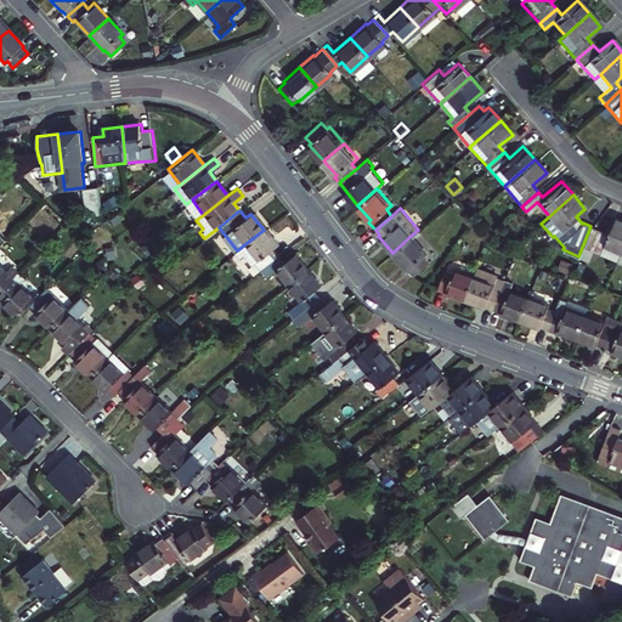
[(606,233),(591,226),(578,256),(587,260),(591,250),(615,260),(621,242),(621,219),(614,216),(606,233)]
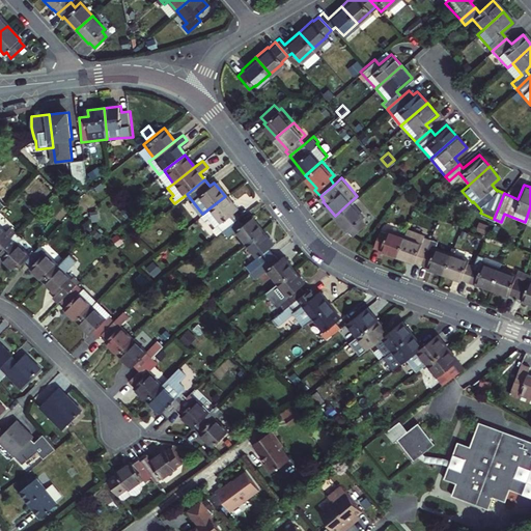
[(234,208),(225,196),(202,214),(196,219),(212,238),(220,230),(235,218),(231,213),(234,208)]
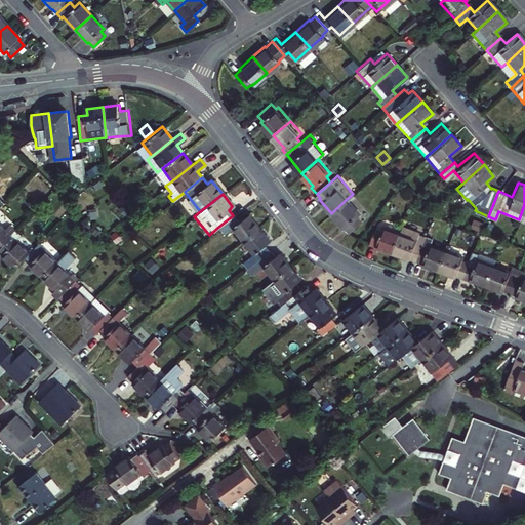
[(344,226),(349,231),(362,219),(357,213),(359,211),(348,198),(331,213),(342,227),(344,226)]
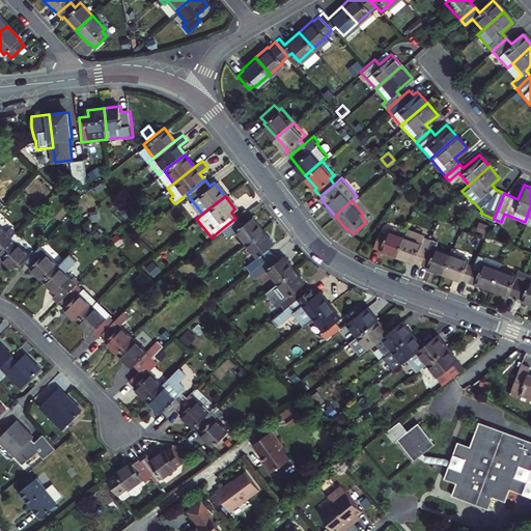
[(241,224),(235,218),(220,230),(226,238),(233,231),(245,245),(261,230),(250,217),(241,224)]
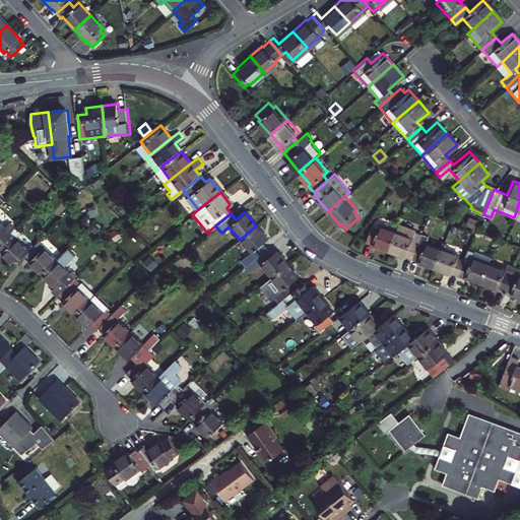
[(476,219),(465,215),(462,224),(472,229),(476,219)]
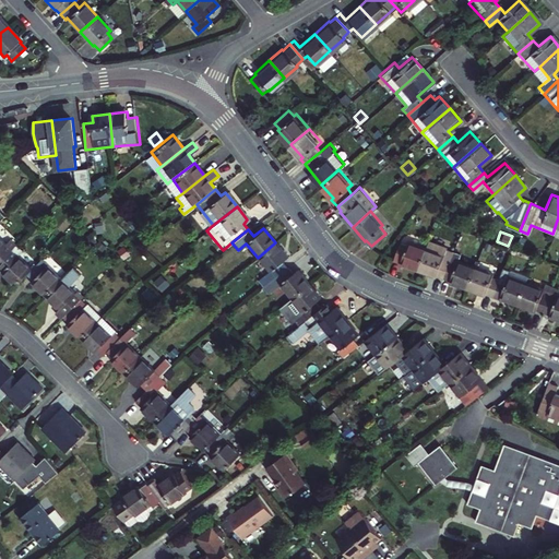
[(523,236),(518,234),(514,244),(519,246),(523,236)]
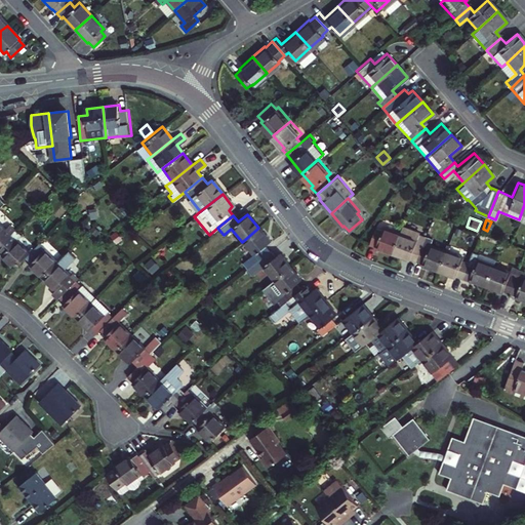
[(0,244),(10,235),(0,224),(0,244)]
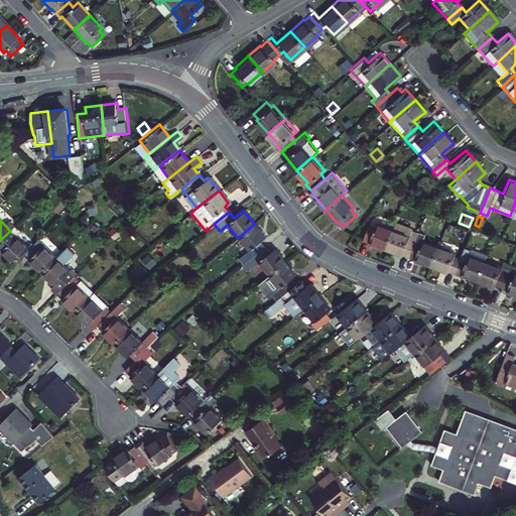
[(407,257),(417,232),(412,230),(413,228),(396,222),(393,229),(385,250),(402,256),(402,255),(407,257)]
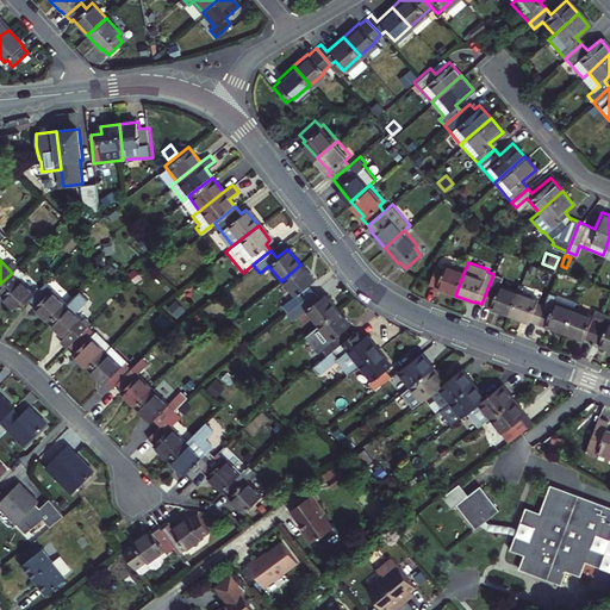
[(435,287),(455,296),(465,271),(444,263),(443,267),(436,265),(429,284),(435,286),(435,287)]
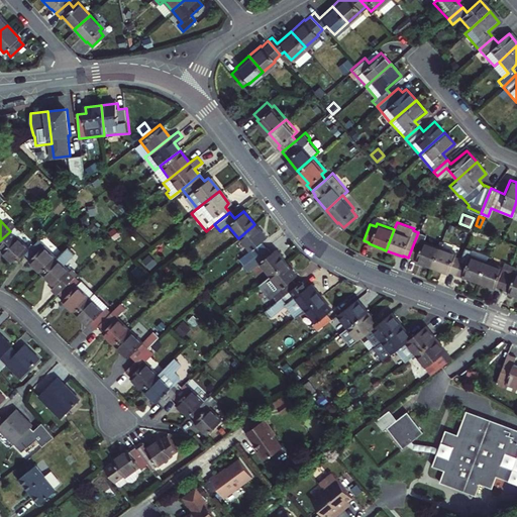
[(266,237),(254,224),(238,238),(248,251),(245,253),(250,260),(266,247),(261,241),(266,237)]
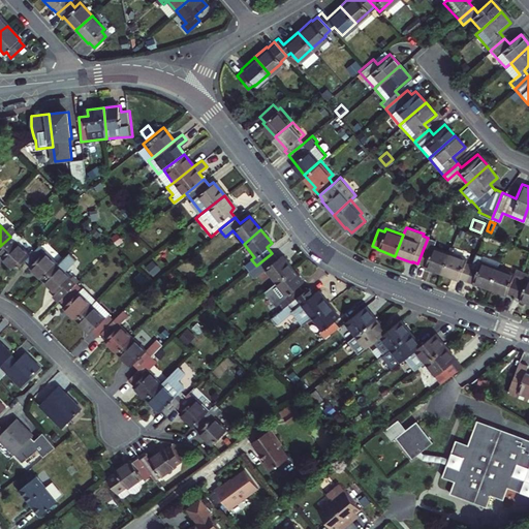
[(29,256),(10,237),(0,246),(0,252),(3,257),(2,258),(14,271),(26,259),(29,256)]
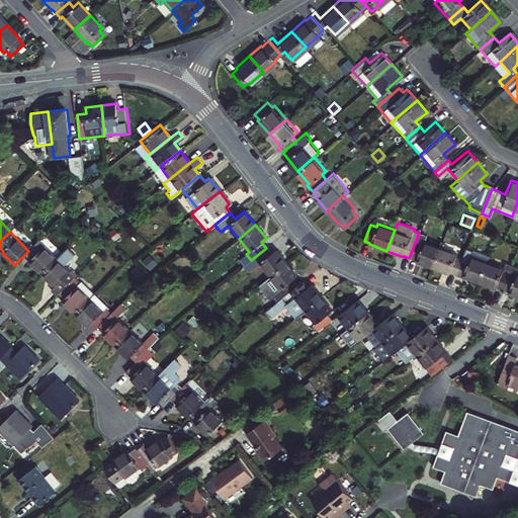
[(431,268),(439,247),(423,241),(425,235),(419,233),(409,258),(415,260),(415,261),(431,268)]
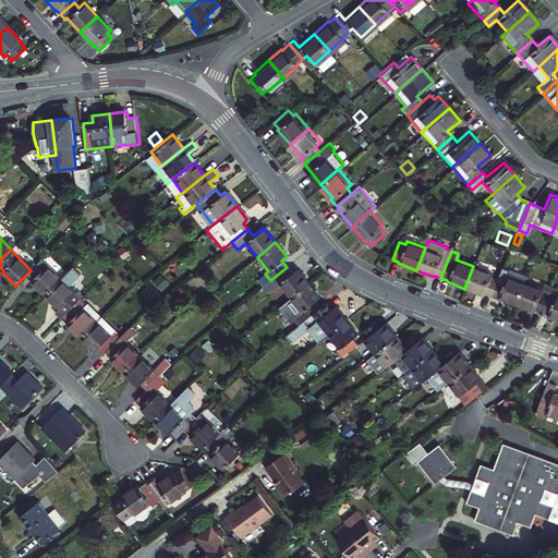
[(47,252),(41,259),(31,270),(27,274),(34,280),(32,281),(46,295),(68,273),(47,252)]
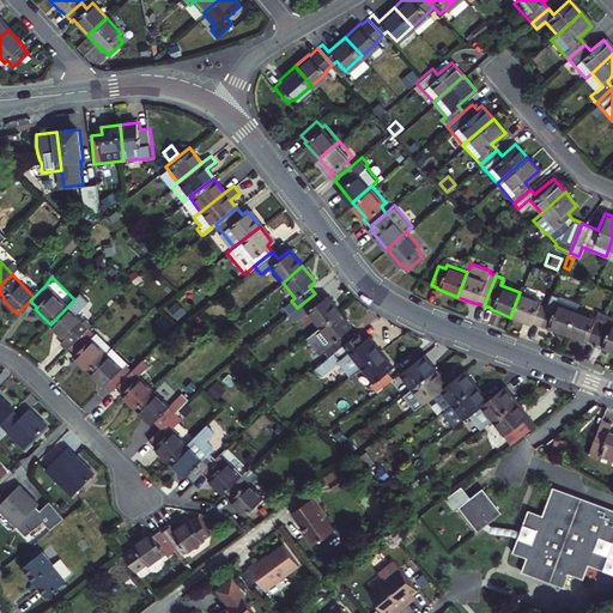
[(539,326),(546,305),(539,303),(540,299),(520,292),(510,317),(530,325),(532,323),(539,326)]
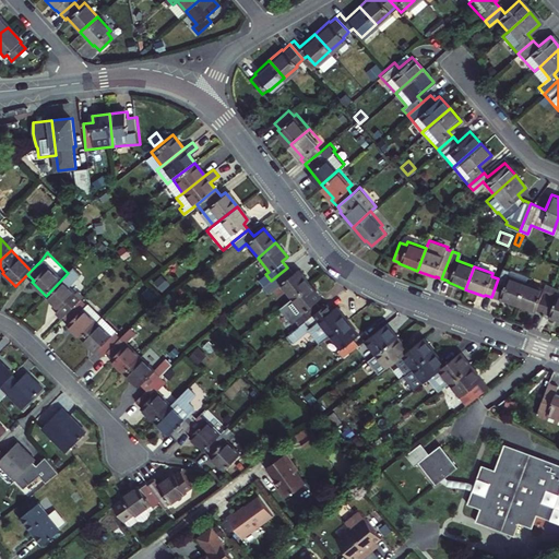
[(516,304),(525,282),(526,276),(502,266),(498,278),(491,297),(498,299),(498,297),(516,304)]
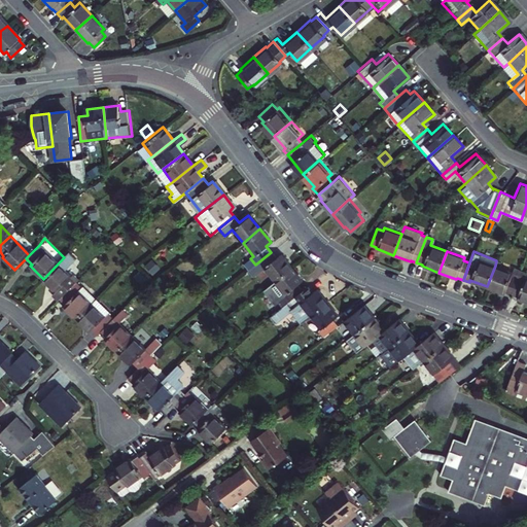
[(70,252),(64,257),(43,279),(56,291),(53,295),(58,301),(60,300),(72,286),(76,282),(64,271),(75,258),(70,252)]
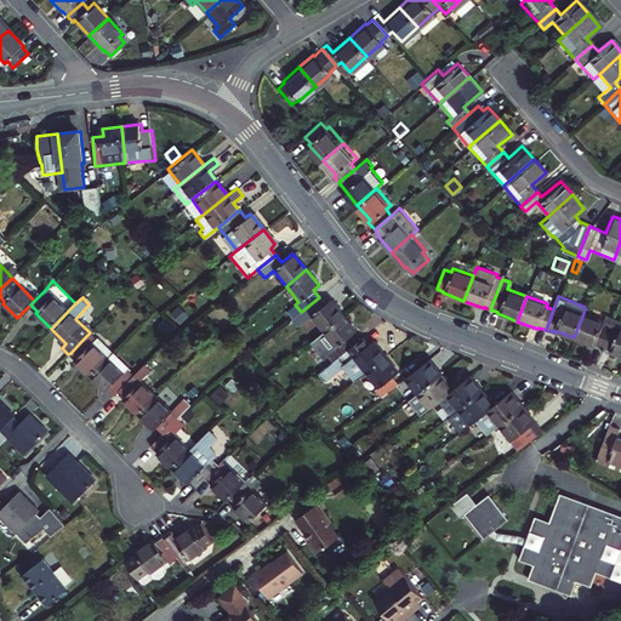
[(324,303),(319,297),(301,312),(307,319),(309,317),(323,331),(342,314),(330,298),(324,303)]
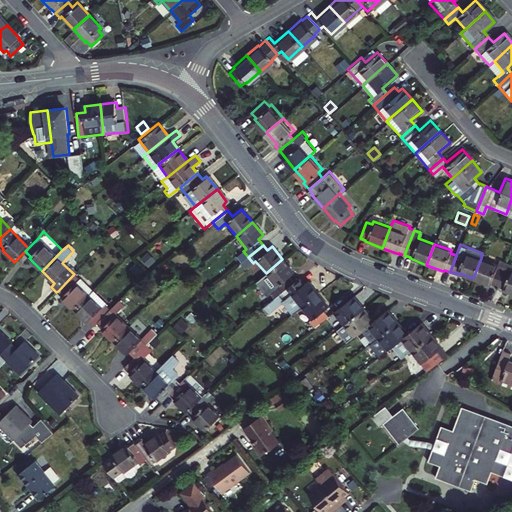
[(495,285),(501,269),(496,267),(497,264),(481,258),(473,278),(490,285),(490,283),(495,285)]
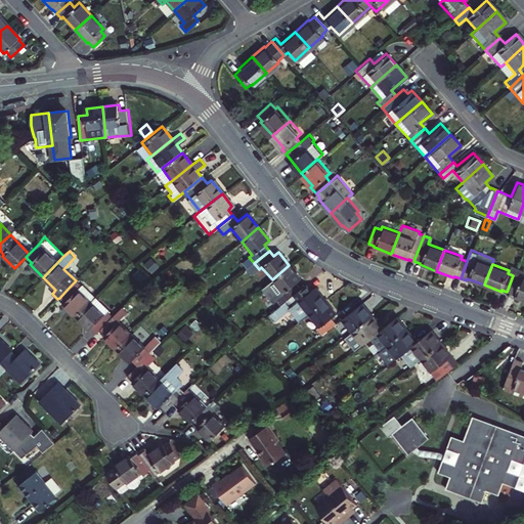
[(300,277),(289,265),(272,279),(282,292),(279,294),(285,300),(299,289),(300,288),(295,281),(300,277)]
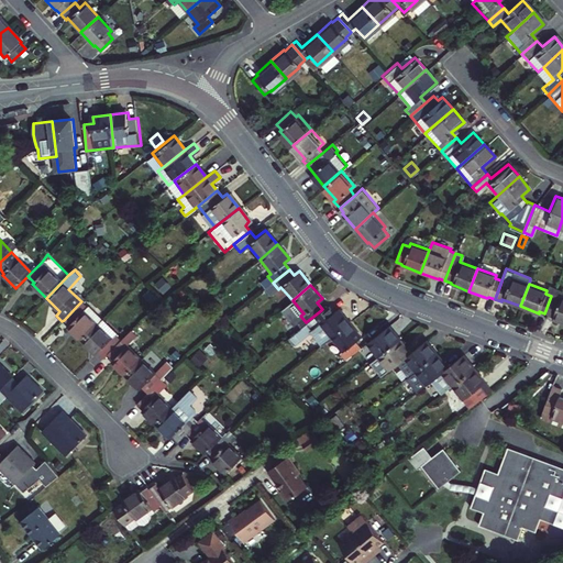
[(562,321),(562,296),(560,295),(559,298),(551,296),(544,313),(552,316),(551,318),(562,321)]
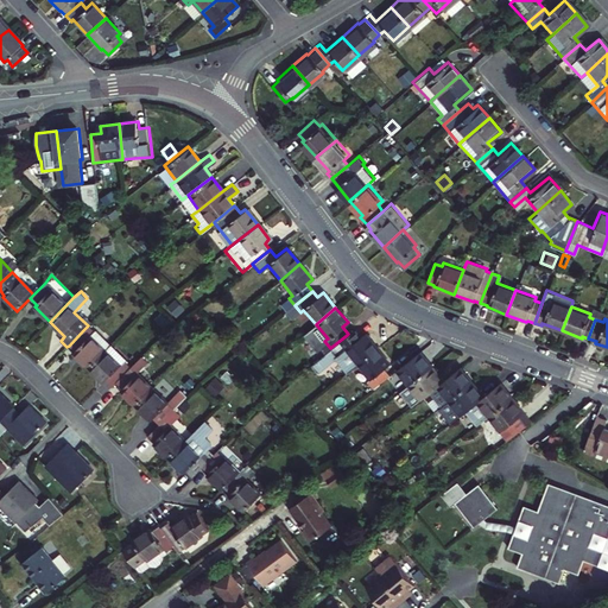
[(92,339),(83,330),(69,346),(75,352),(73,354),(88,369),(111,347),(96,333),(92,339)]
